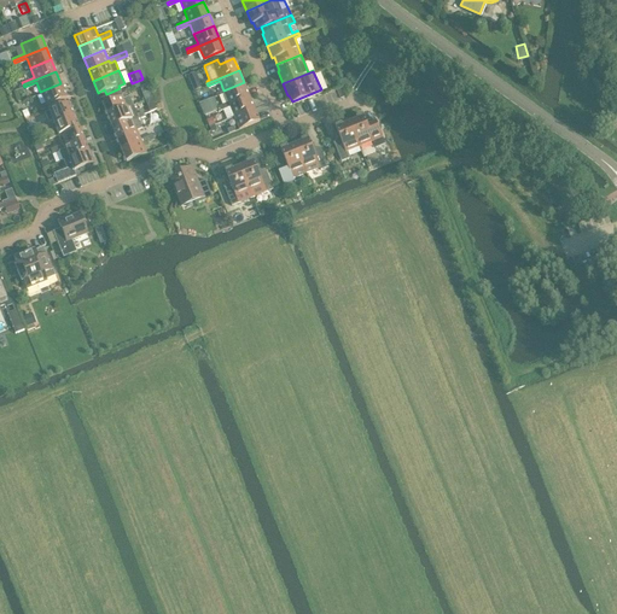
[(216,105),(217,107),(249,94),(244,82),(223,91),(227,100),(216,105)]
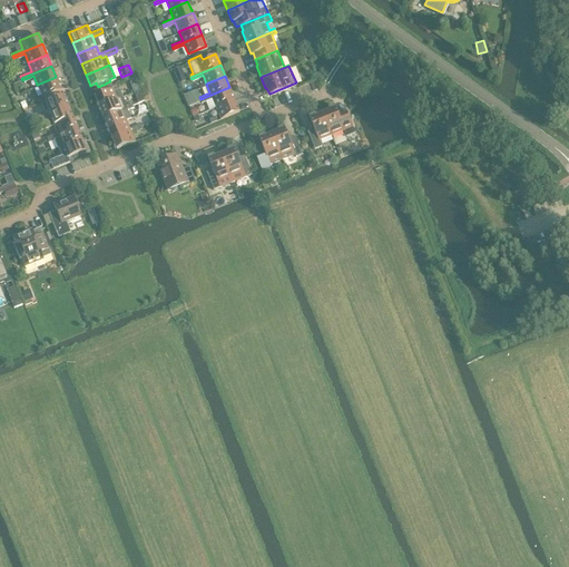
[(60,88),(56,77),(37,85),(40,94),(36,96),(37,99),(42,98),(41,96),(60,88)]
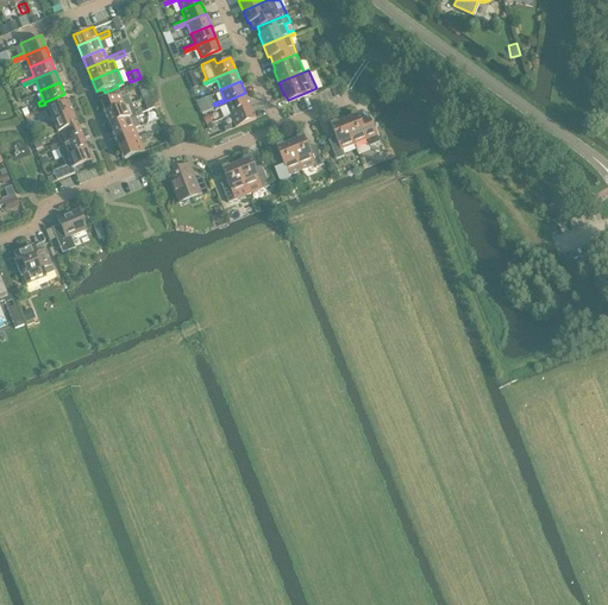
[(100,100),(105,112),(130,101),(125,88),(119,90),(118,87),(105,93),(107,98),(100,100)]
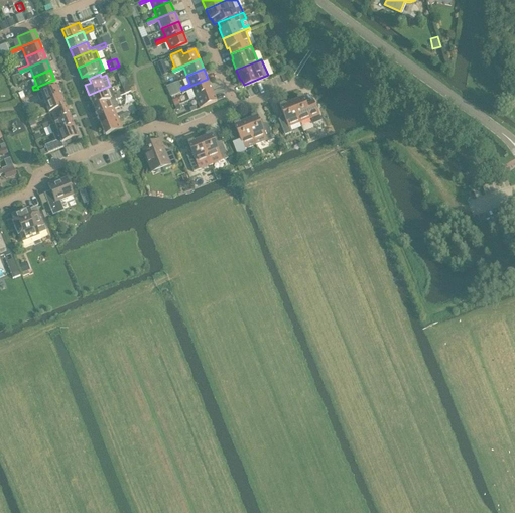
[(208,79),(181,90),(181,92),(191,88),(195,96),(212,89),(208,79)]
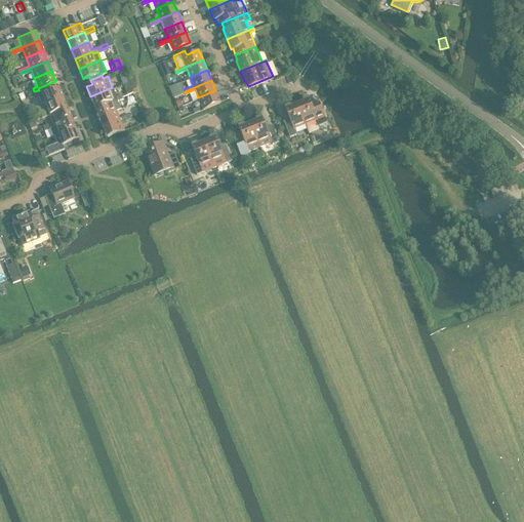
[(43,102),(39,103),(34,105),(35,109),(43,106),(45,105),(44,103),(62,95),(57,85),(40,92),(43,102)]
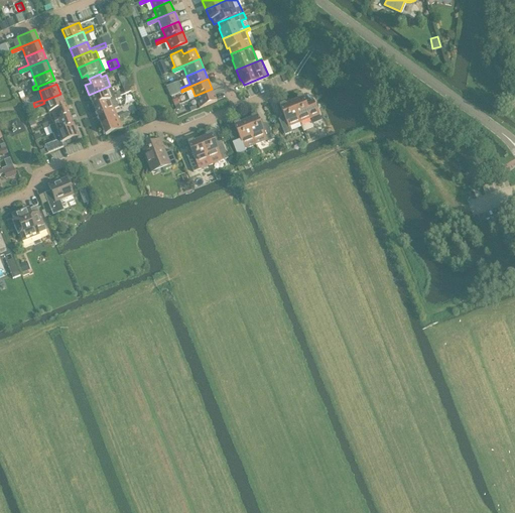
[(89,95),(93,105),(110,98),(110,99),(115,98),(120,96),(119,93),(127,90),(125,86),(119,89),(118,91),(113,93),(110,86),(89,95)]
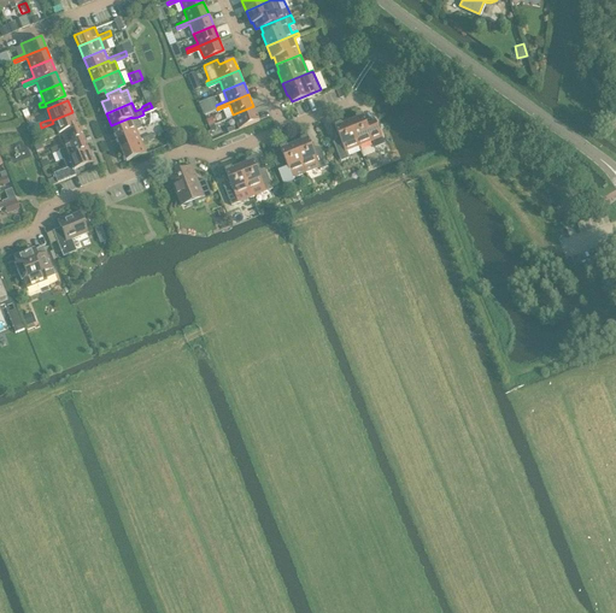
[(233,115),(239,127),(258,118),(253,106),(233,115)]
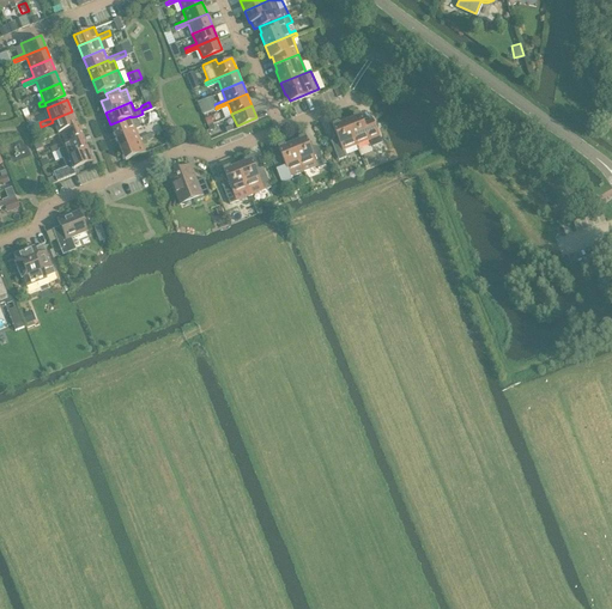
[(53,122),(50,123),(52,126),(54,125),(56,132),(77,123),(72,111),(52,120),(53,122)]
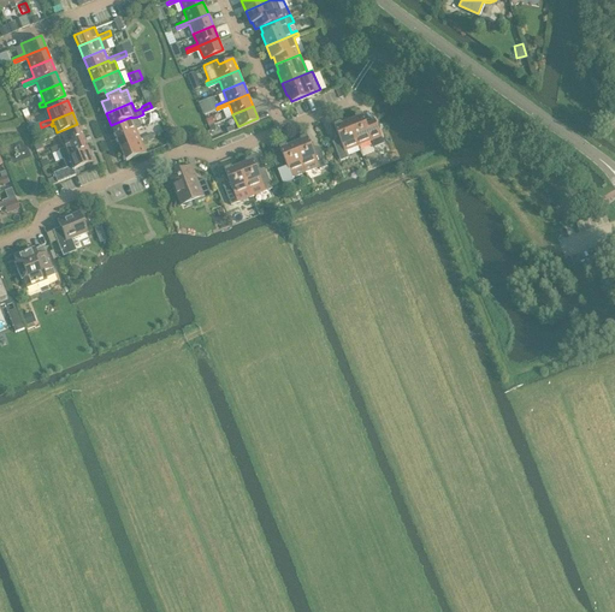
[(347,118),(358,143),(371,138),(373,144),(383,141),(373,116),(364,119),(361,112),(347,118)]
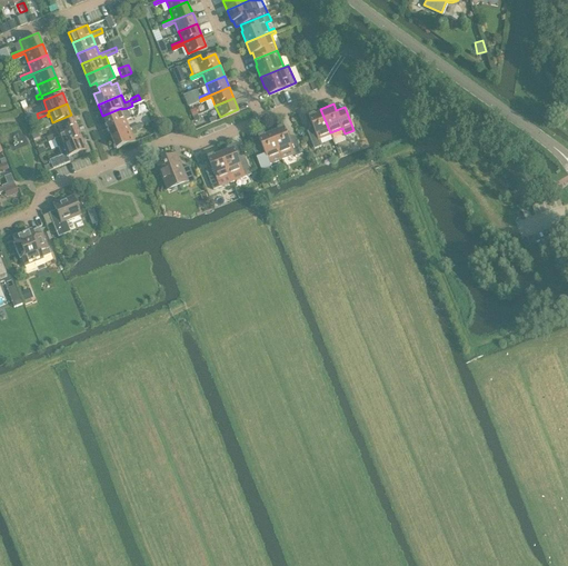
[(102,116),(107,126),(126,118),(130,116),(127,108),(121,109),(121,108),(102,116)]
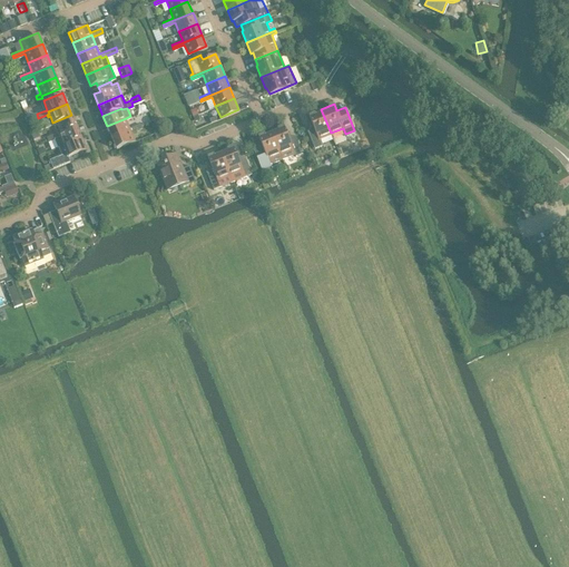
[(319,138),(331,133),(321,109),(307,114),(311,121),(310,124),(311,125),(307,130),(314,147),(321,144),(319,138)]
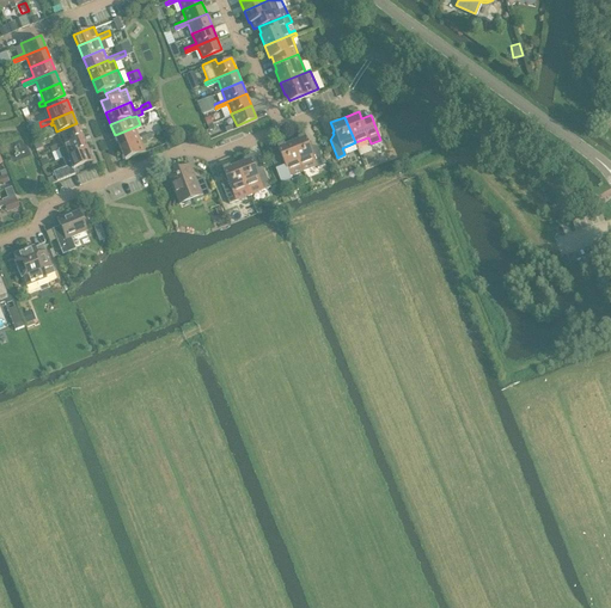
[(60,141),(55,143),(49,146),(50,151),(56,148),(62,146),(61,143),(81,135),(77,123),(56,131),(60,141)]
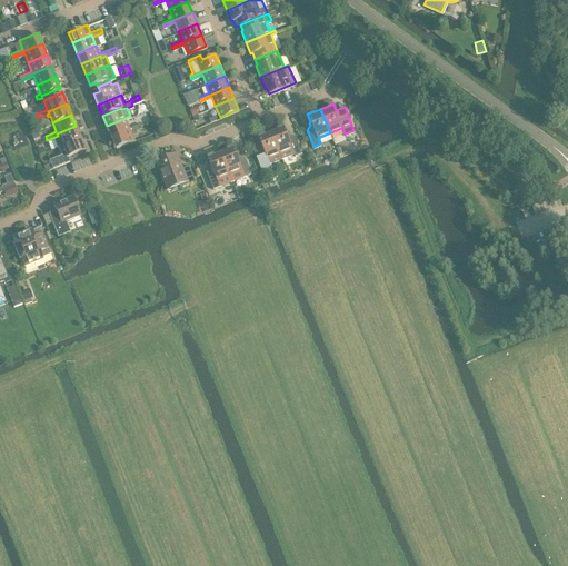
[(107,126),(111,136),(129,129),(130,130),(141,127),(139,122),(129,127),(126,118),(107,126)]
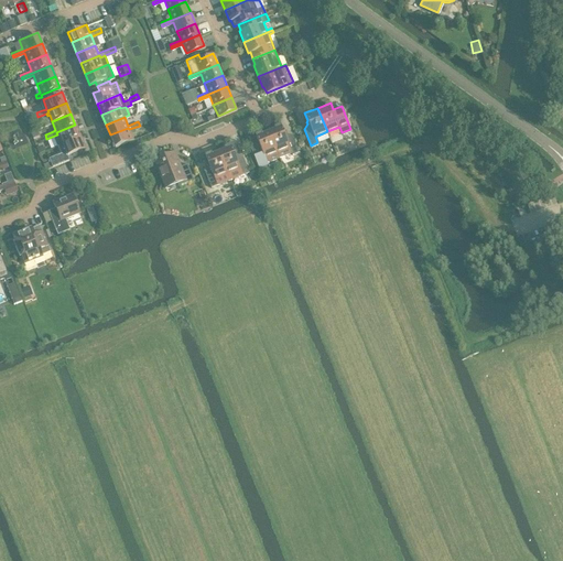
[(280,122),(268,128),(278,152),(279,155),(291,151),(292,153),(299,150),(292,133),(285,132),(285,130),(283,130),(283,129),(280,122)]
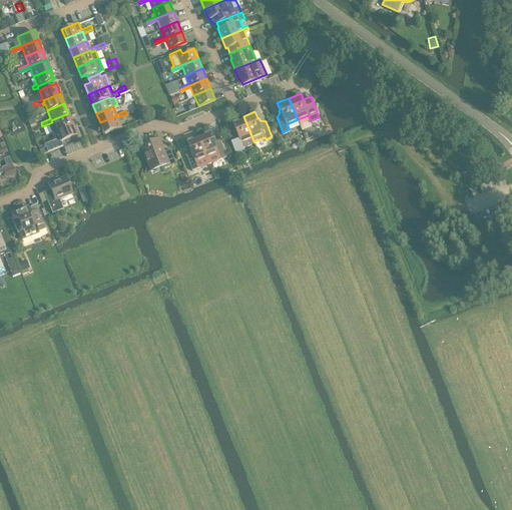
[(52,122),(47,124),(51,132),(52,131),(55,130),(72,123),(68,113),(51,120),(52,122)]
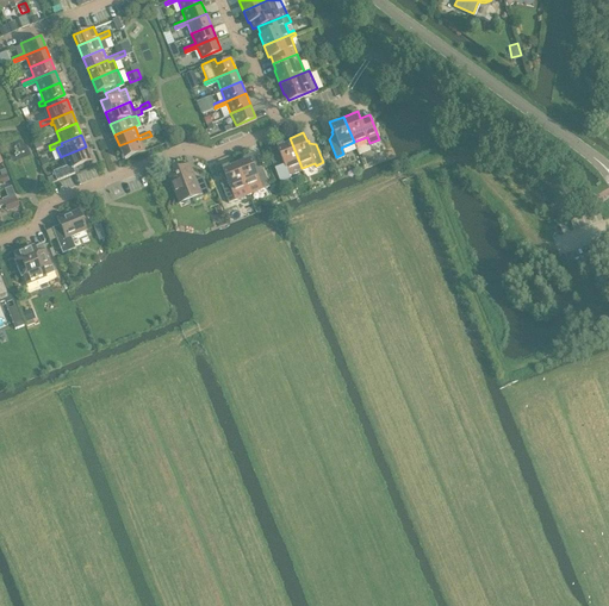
[(144,150),(143,149),(140,139),(138,138),(119,145),(124,157),(144,150)]
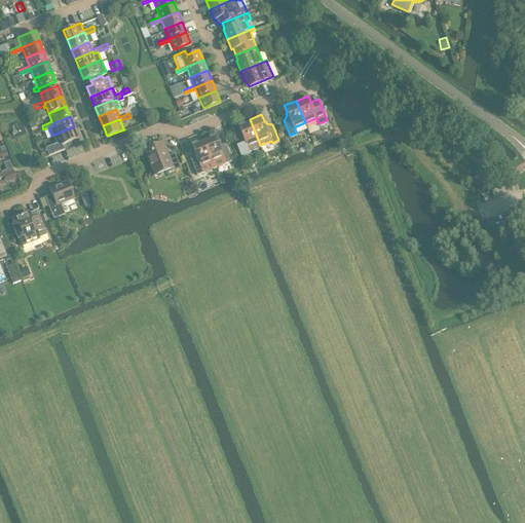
[(240,134),(234,137),(241,155),(250,152),(249,150),(260,145),(259,142),(250,119),(237,123),(240,132),(239,133),(240,134)]
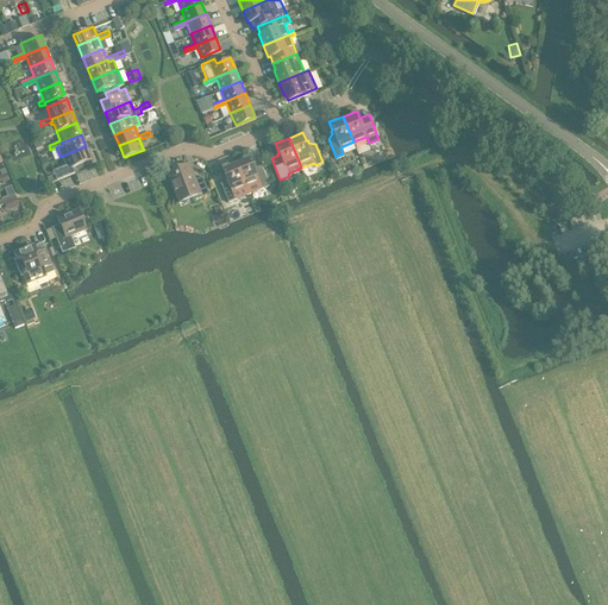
[(51,169),(52,171),(45,174),(48,181),(73,170),(71,166),(91,158),(86,146),(66,155),(62,156),(64,164),(51,169)]
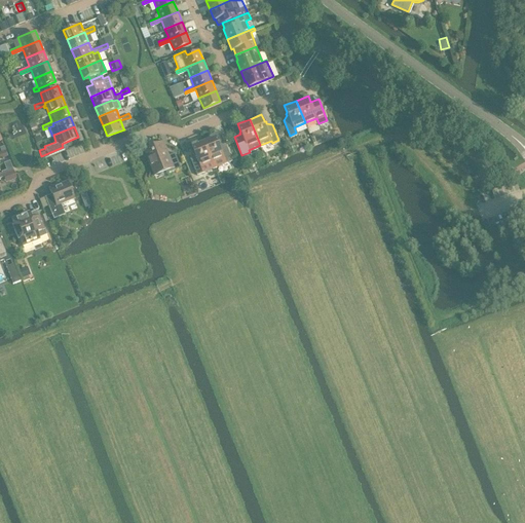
[(215,134),(202,138),(212,160),(214,166),(225,161),(231,159),(226,144),(220,142),(220,141),(218,141),(218,140),(215,134)]
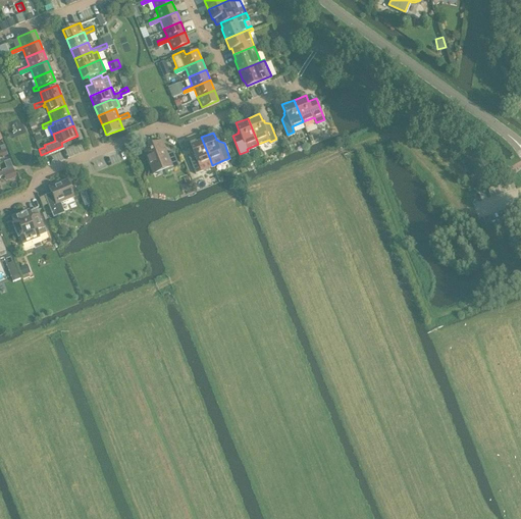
[(193,152),(189,157),(195,171),(202,169),(212,165),(210,159),(201,137),(190,142),(193,149),(191,151),(193,152)]
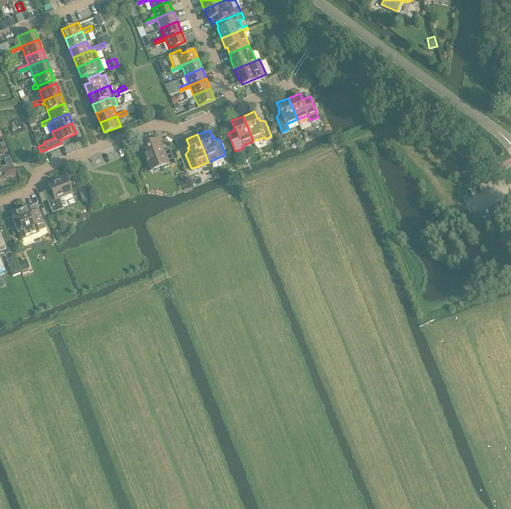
[(162,167),(176,162),(170,147),(164,150),(159,137),(140,144),(150,169),(161,164),(162,167)]
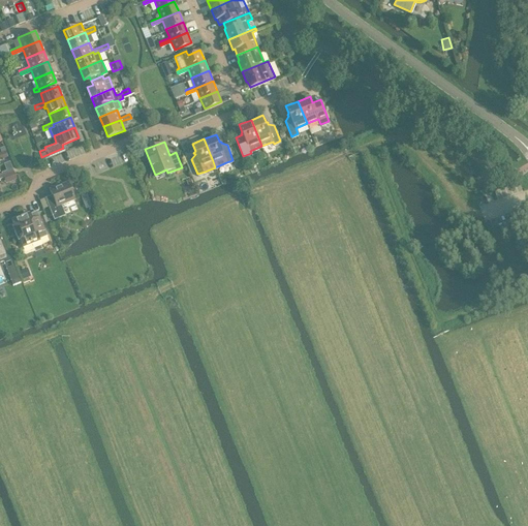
[(61,203),(74,197),(67,181),(50,188),(52,193),(44,195),(54,218),(65,213),(61,203)]
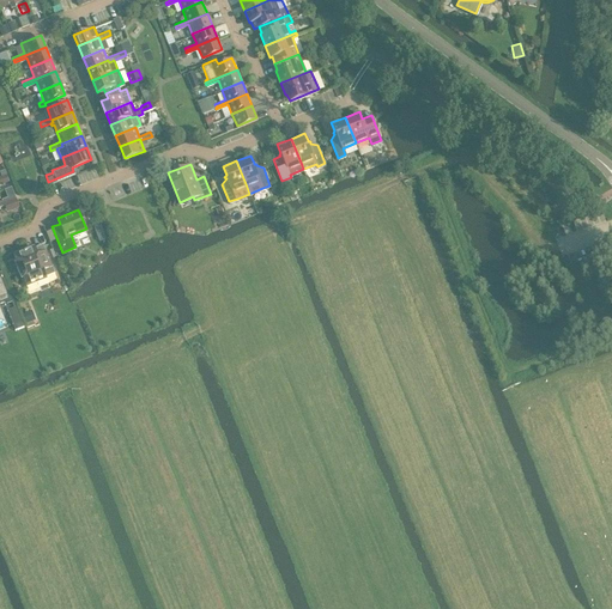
[(36,278),(38,281),(46,279),(44,274),(54,270),(46,248),(36,251),(34,245),(13,254),(18,265),(16,265),(18,273),(20,272),(25,282),(36,278)]
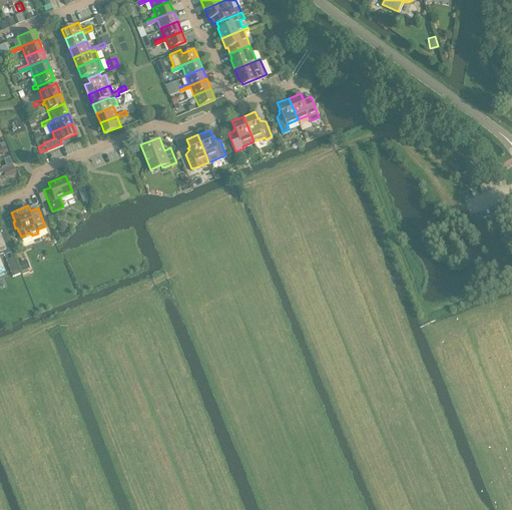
[(0,250),(5,248),(8,246),(2,230),(0,225),(0,250)]
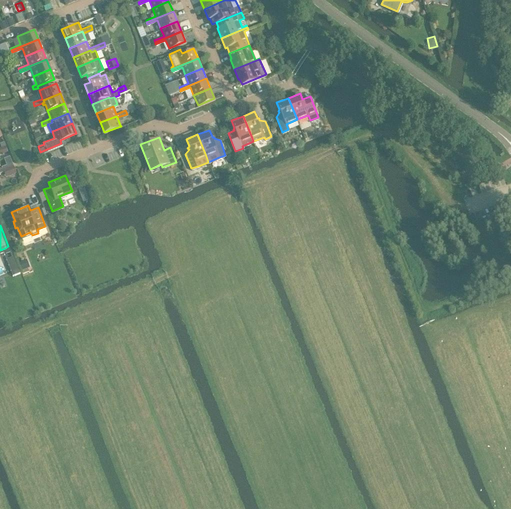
[(5,260),(9,269),(10,268),(13,273),(19,270),(13,256),(5,260)]
